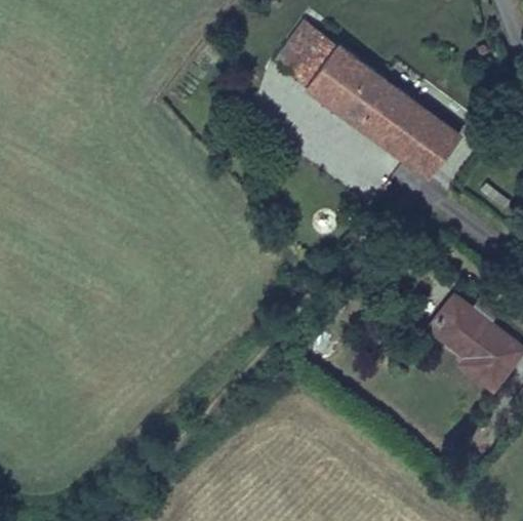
[(306,85),(335,45),(302,19),(272,59),(306,85)]
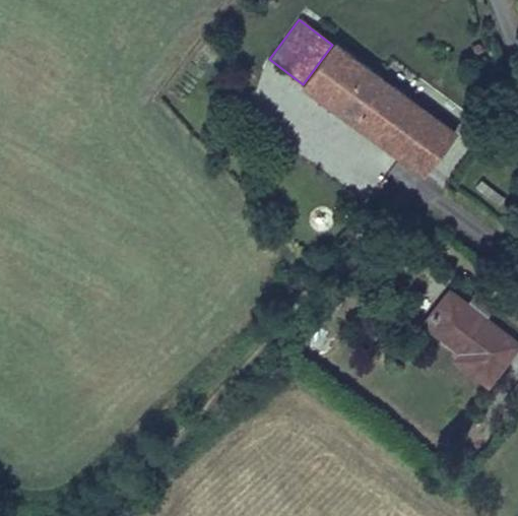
[(412,100),(334,42),(332,45),(303,84),(300,88),(378,146),(412,100)]
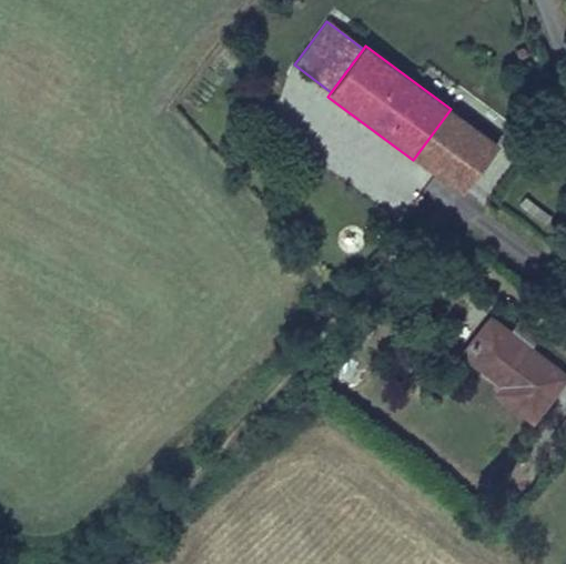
[(475,127),(451,109),(413,160),(437,178),(475,127)]
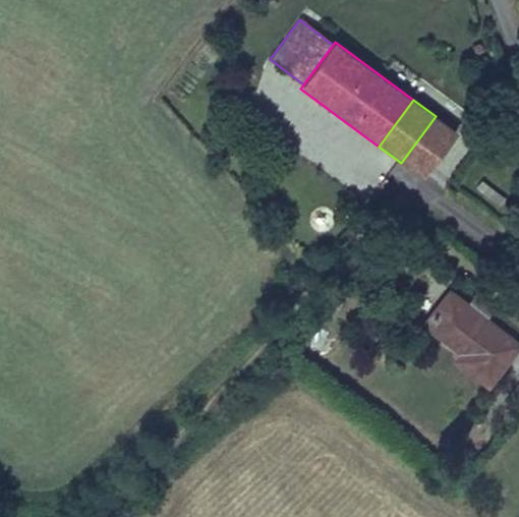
[(458,133),(436,116),(401,163),(424,179),(458,133)]
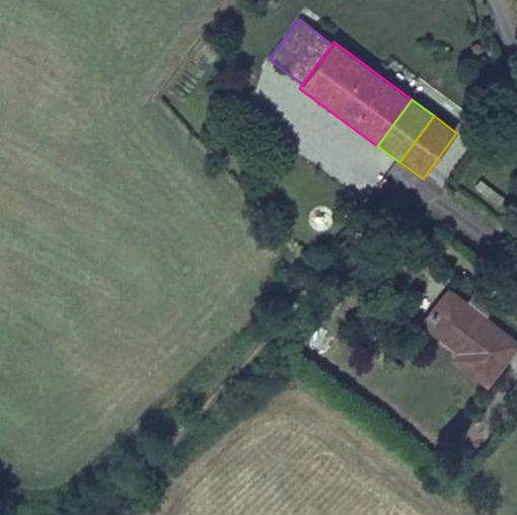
[(479,184),(472,192),(494,209),(501,202),(479,184)]
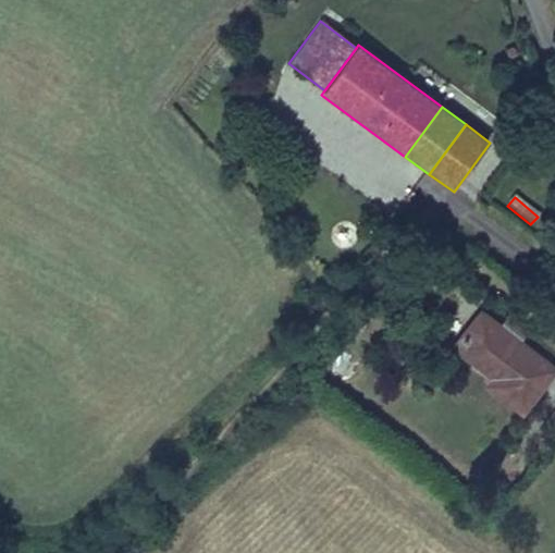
[(501,326),(481,309),(449,349),(490,380),(483,388),(522,419),(554,377),(554,367),(522,342),(529,333),(507,317),(501,326)]
